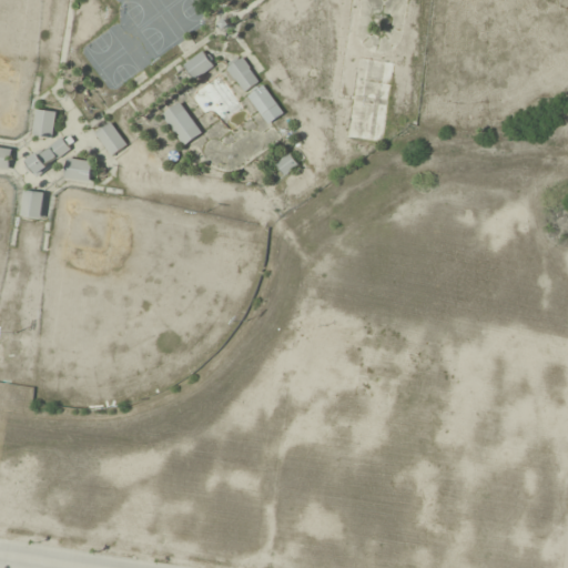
[(215,67),(204,51),(185,64),(196,80),(215,67)]
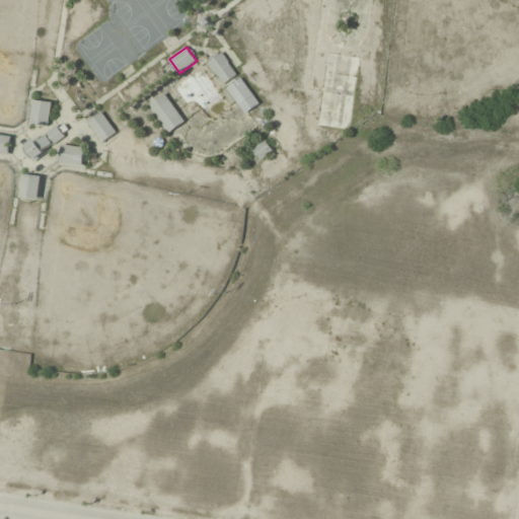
[(237,74),(222,53),(209,63),(224,84),(237,74)]
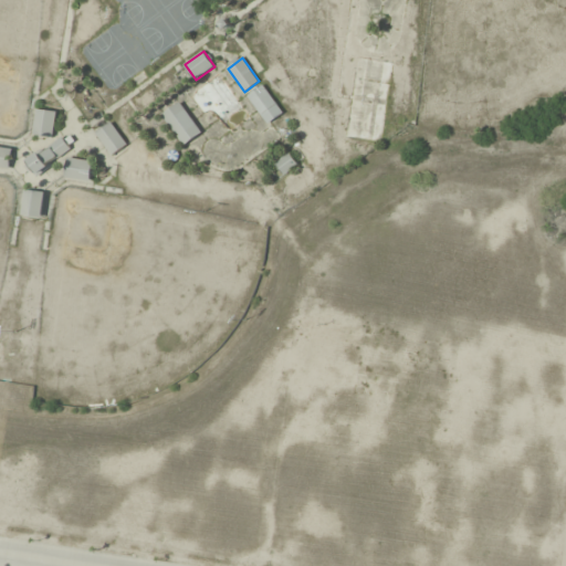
[(283,114),(263,85),(249,95),(269,124),(283,114)]
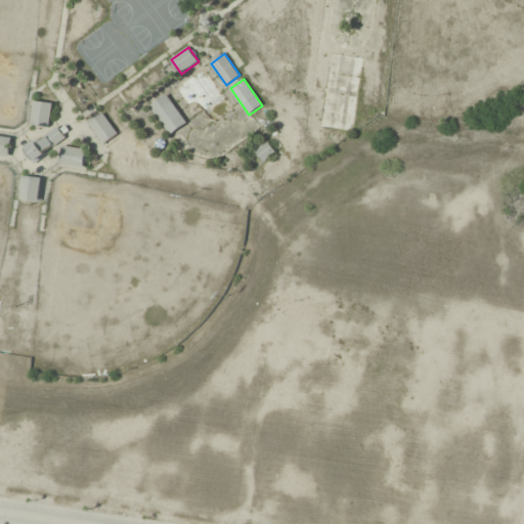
[(170,134),(186,125),(170,95),(154,104),(170,134)]
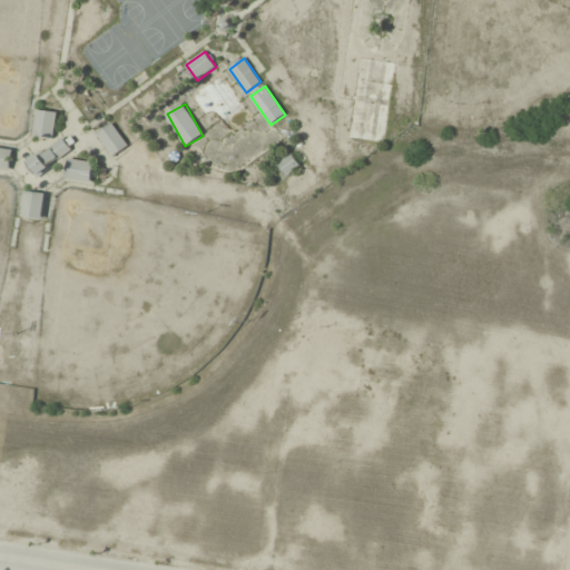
[(33,136),(55,139),(58,112),(38,109),(33,136)]
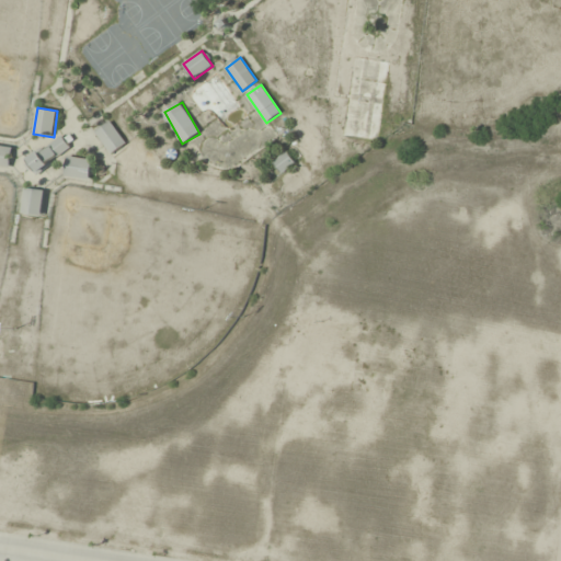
[(126,144),(112,122),(96,132),(112,153),(126,144)]
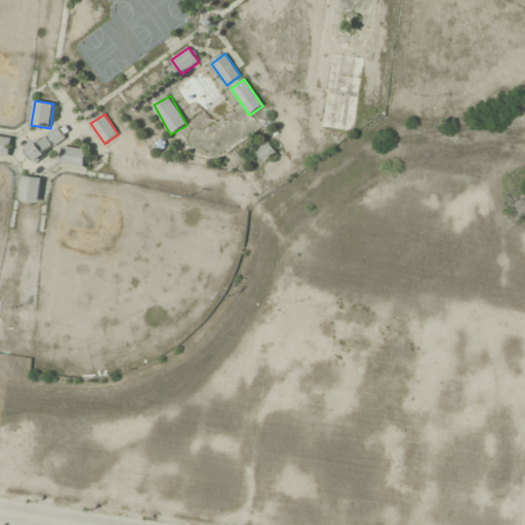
[(38,164),(67,133),(56,124),(28,155),(38,164)]
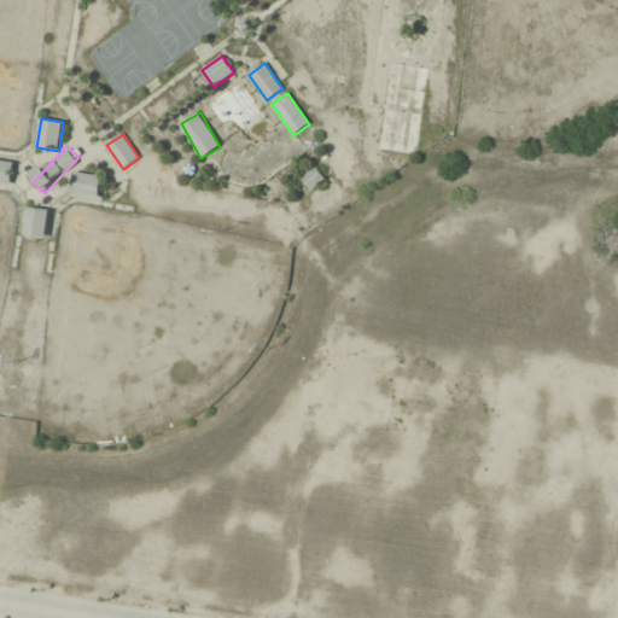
[(0,184),(11,186),(15,163),(0,161),(0,184)]
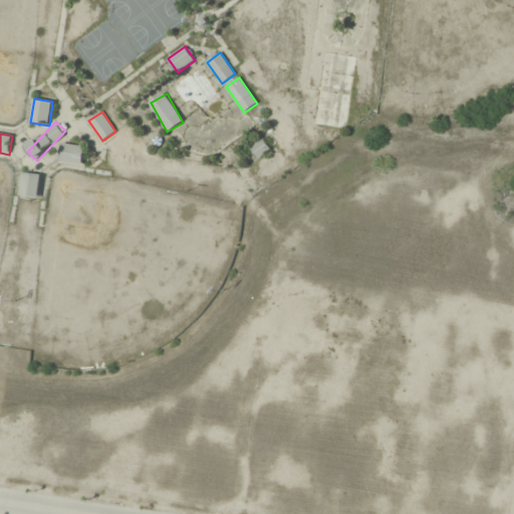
[(258,160),(271,150),(262,139),(250,148),(258,160)]
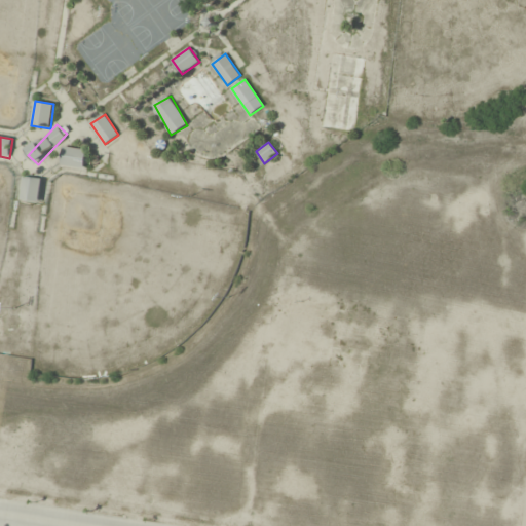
[(85,170),(88,150),(65,147),(62,166),(85,170)]
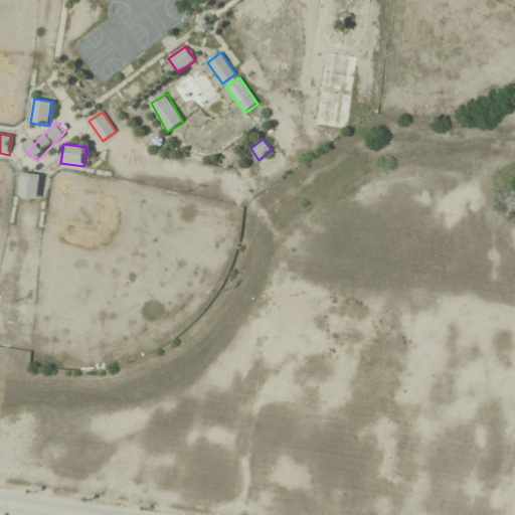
[(37,200),(41,175),(24,172),(19,197),(37,200)]
